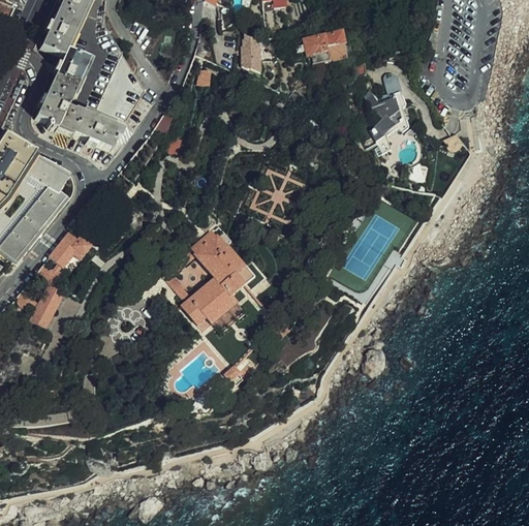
[(0,0),(0,33),(2,34),(13,9),(12,8),(14,4),(6,0),(0,0)]
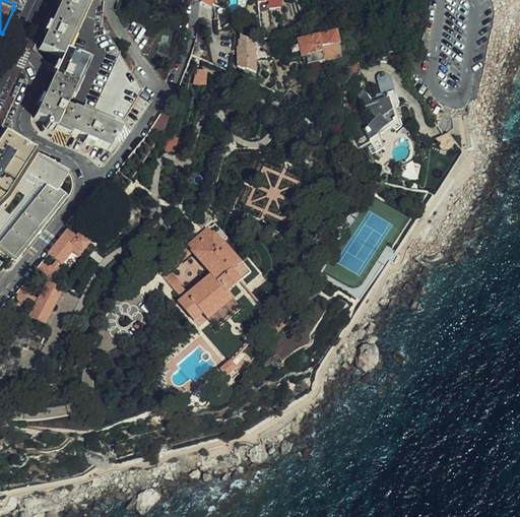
[(91,112),(120,53),(101,23),(102,0),(61,0),(57,8),(39,47),(60,56),(34,115),(47,121),(46,123),(47,126),(51,124),(55,126),(70,132),(83,138),(82,141),(92,146),(93,143),(107,149),(113,136),(118,127),(111,123),(89,114),(91,112)]
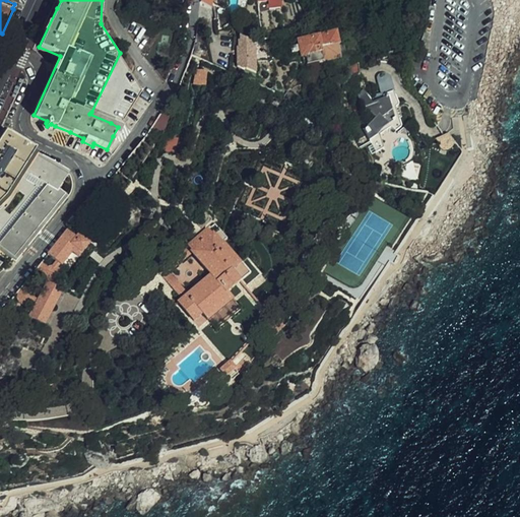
[(308,63),(341,56),(338,44),(340,44),(337,30),(300,38),(305,59),(308,59),(308,63)]
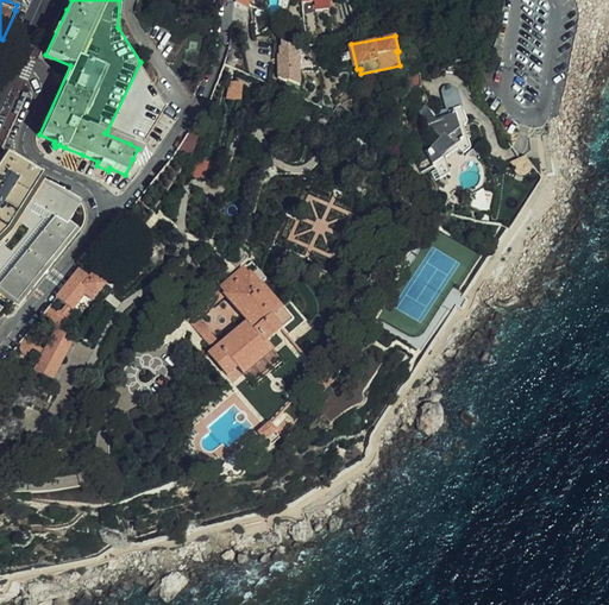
[(299,70),(320,69),(313,61),(312,62),(303,51),(300,54),(297,49),(283,42),(284,46),(282,46),(282,67),(278,67),(280,76),(284,79),(282,84),(299,93),(299,70)]
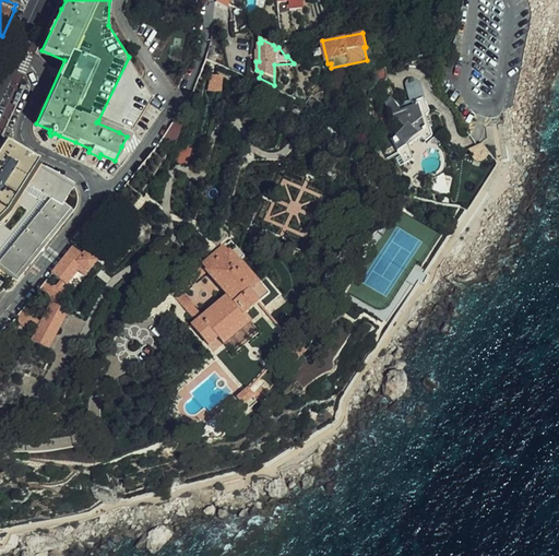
[(364,47),(367,60),(376,58),(372,45),(366,47),(364,47)]
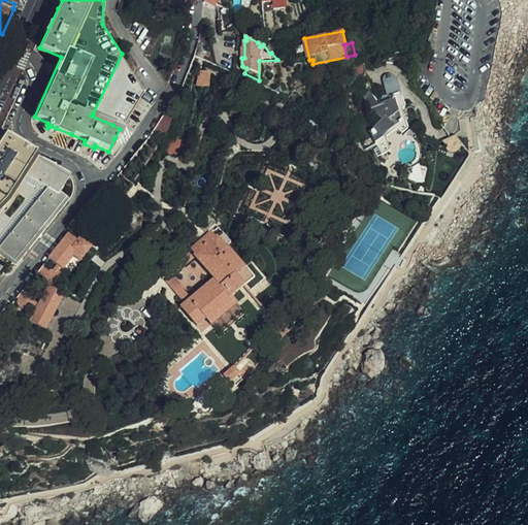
[(208,87),(210,71),(199,70),(197,86),(208,87)]
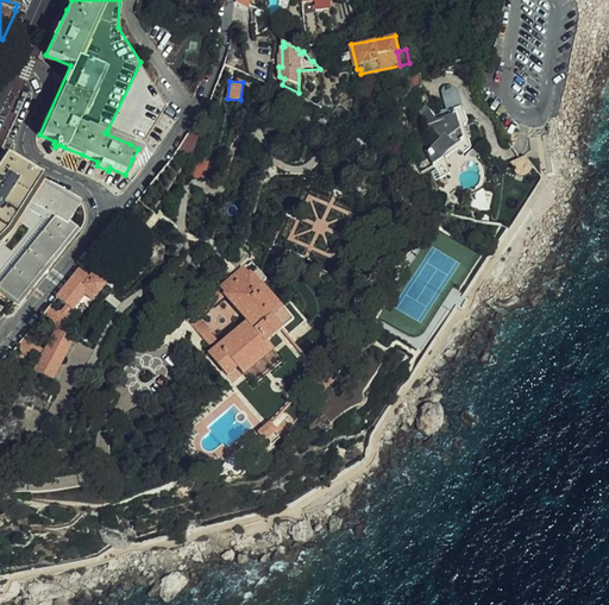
[(451,105),(462,101),(457,88),(454,86),(451,84),(445,86),(443,90),(447,106),(432,112),(437,118),(449,114),(449,108),(451,105)]
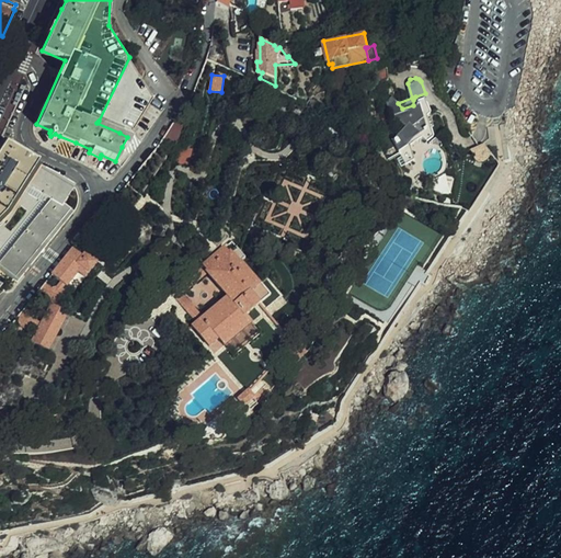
[(426,97),(425,93),(415,97),(413,100),(413,105),(402,109),(398,103),(395,100),(388,104),(392,120),(397,116),(404,124),(399,131),(393,137),(402,154),(405,161),(415,158),(411,143),(424,135),(428,139),(434,136),(426,112),(430,110),(424,99),(426,97)]
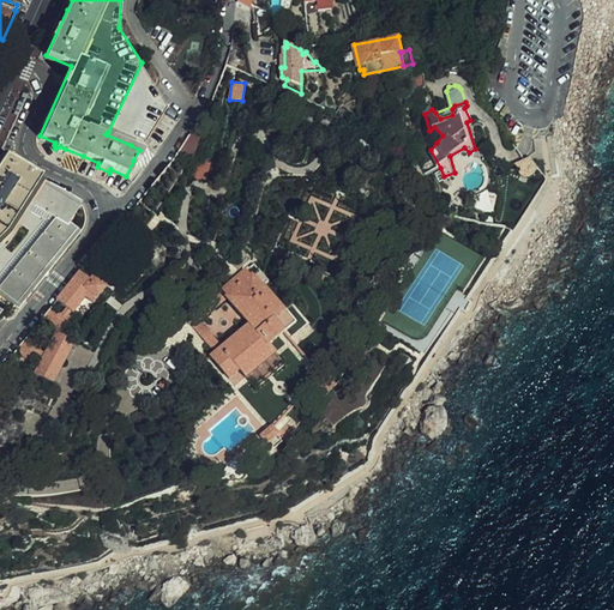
[(434,127),(429,131),(432,137),(437,143),(443,136),(434,127)]
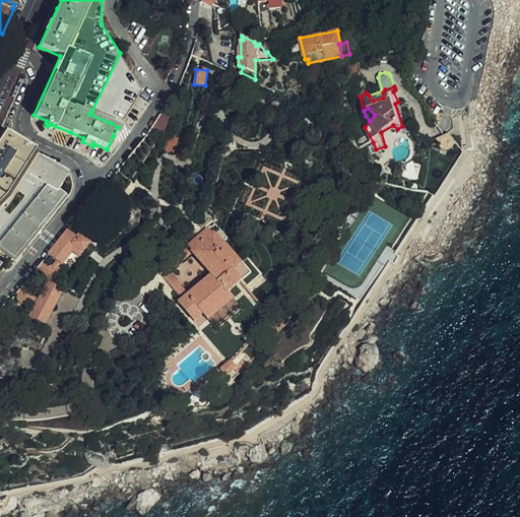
[(170,115),(163,110),(149,129),(165,133),(170,115)]
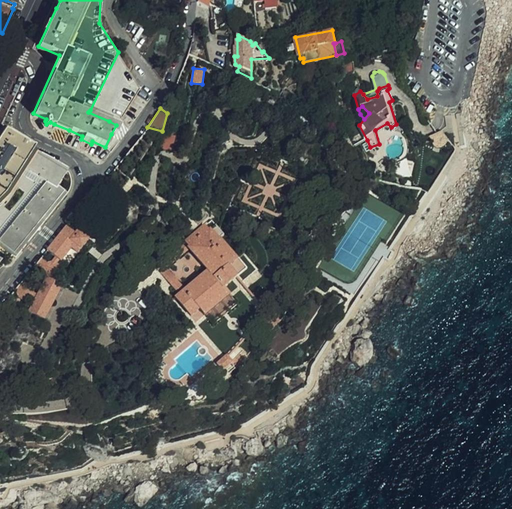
[(110,119),(90,110),(88,112),(109,121),(110,119)]
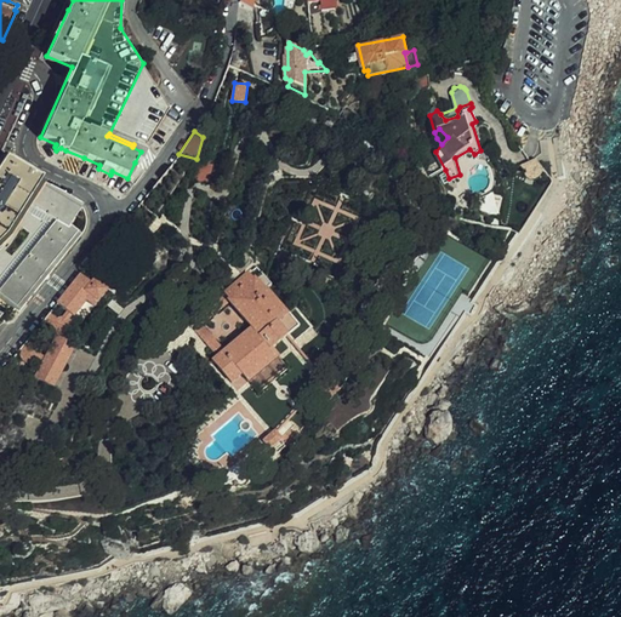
[(84,158),(66,150),(64,153),(83,161),(84,158)]
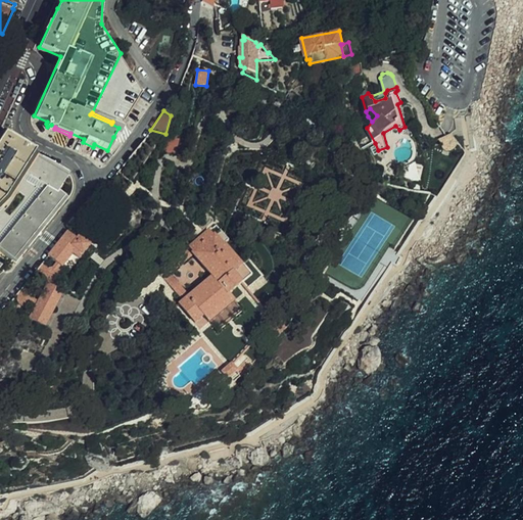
[(0,133),(0,246),(13,257),(27,241),(40,225),(52,209),(65,193),(58,188),(67,175),(1,132),(0,133)]
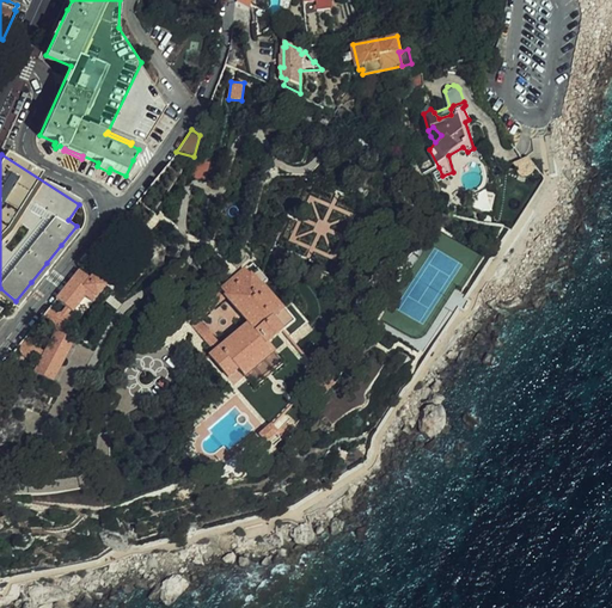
[(209,160),(194,157),(190,173),(204,177),(209,160)]
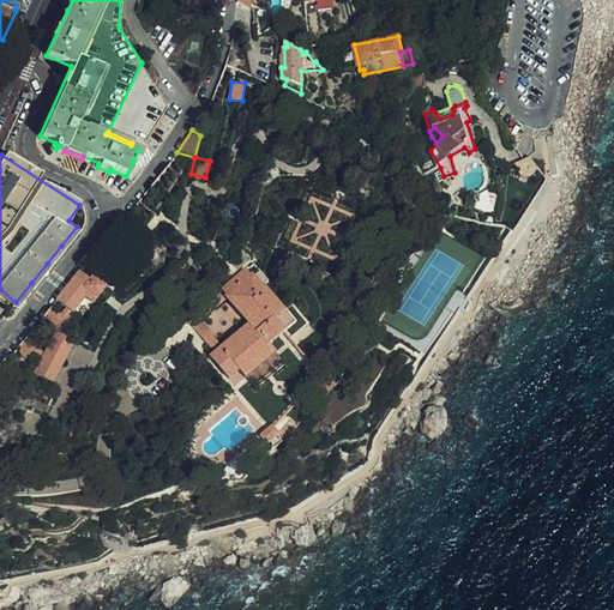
[(541,170),(530,157),(525,158),(516,163),(518,168),(525,168),(529,169),(536,173),(541,170)]
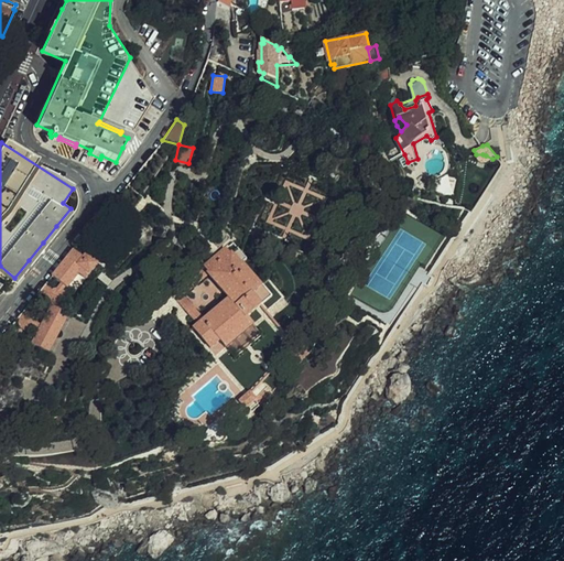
[(455,198),(461,179),(455,176),(451,183),(446,196),(455,198)]
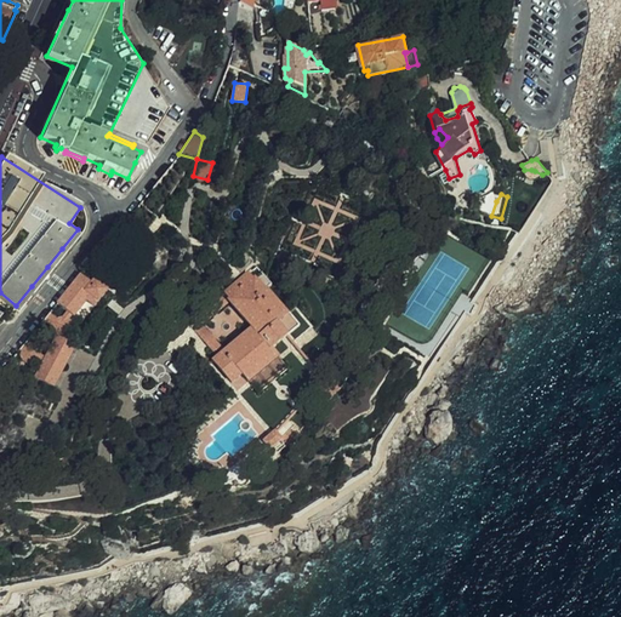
[(440,205),(455,211),(459,201),(445,196),(440,205)]
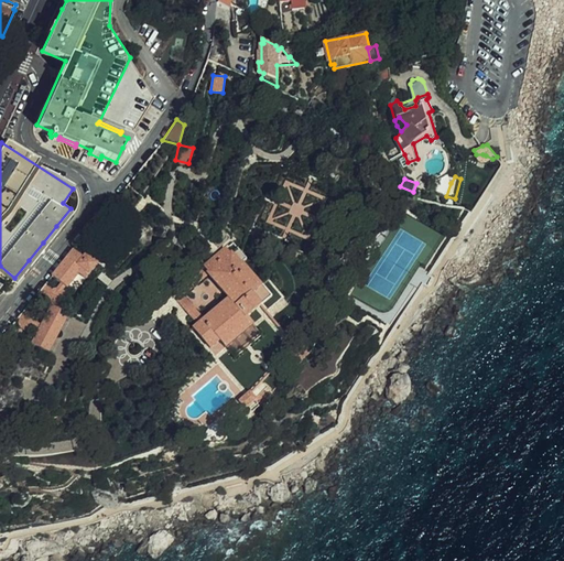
[(74,212),(71,208),(56,226),(60,229),(63,225),(74,212)]
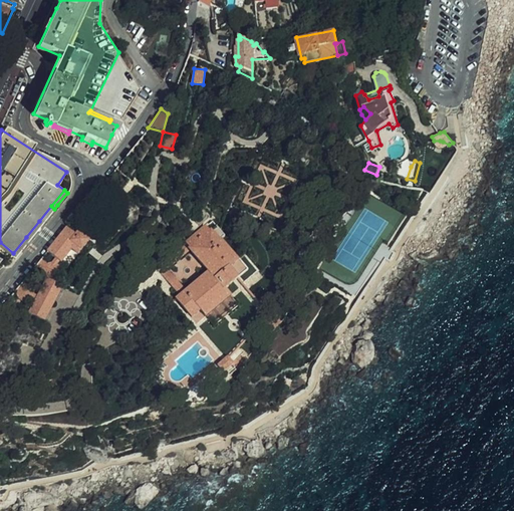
[(54,209),(51,206),(39,221),(42,224),(54,209)]
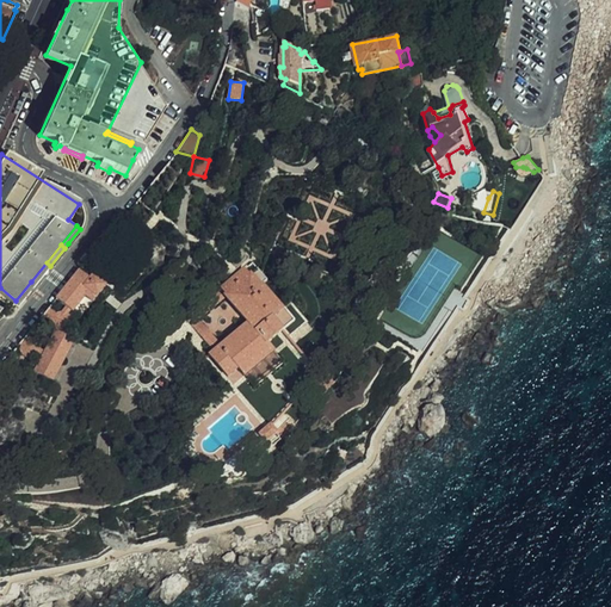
[(50,266),(47,262),(31,282),(35,285),(42,277),(50,266)]
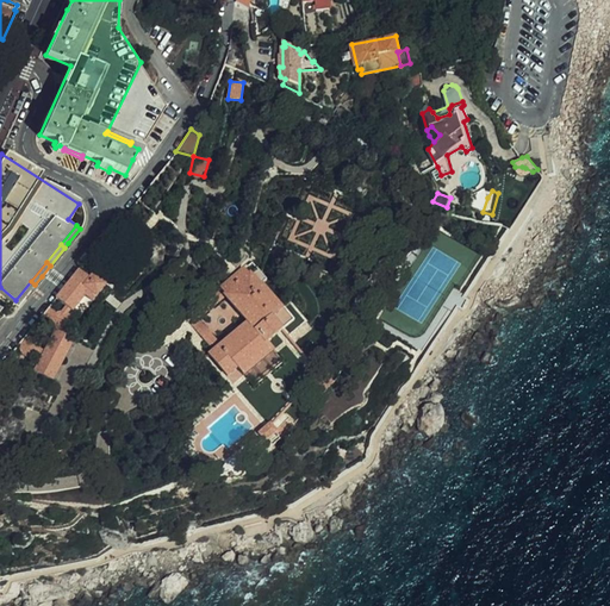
[(253,272),(261,281),(267,276),(259,267),(253,272)]
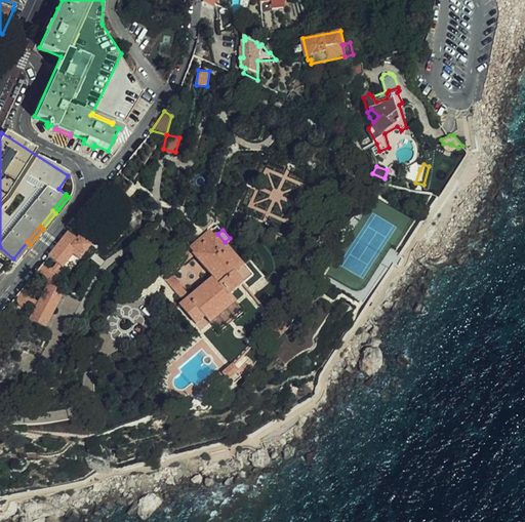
[(68,231),(45,259),(47,261),(50,256),(63,266),(73,252),(81,257),(91,244),(79,236),(78,238),(68,231)]
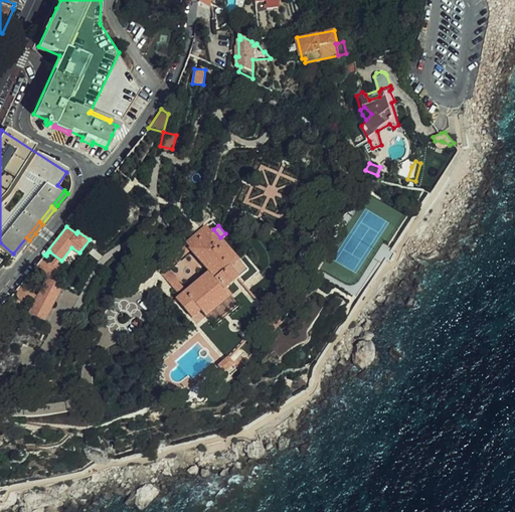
[(240,262),(220,237),(213,229),(191,246),(210,271),(188,289),(182,294),(183,295),(178,298),(193,316),(201,310),(205,315),(230,294),(225,288),(238,278),(231,269),(240,262)]
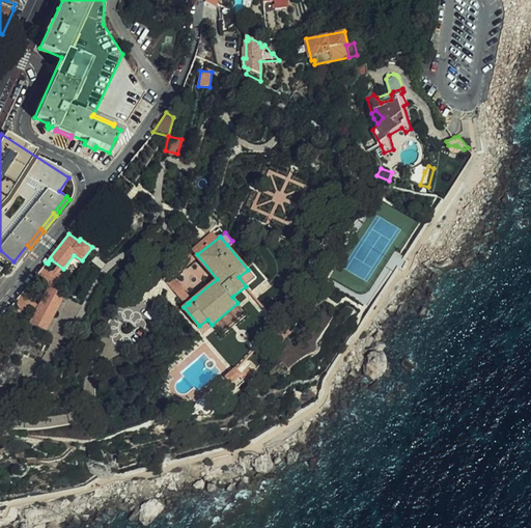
[(17,264),(30,248),(27,245),(14,261),(17,264)]
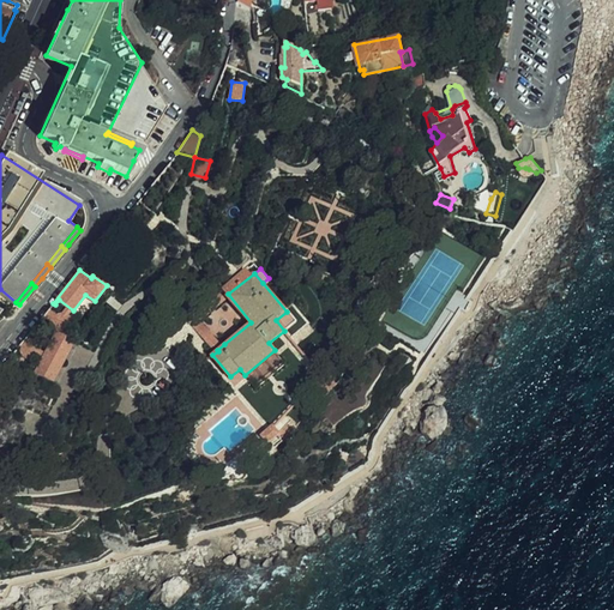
[(228,294),(223,288),(190,315),(217,350),(224,344),(202,315),(228,294)]
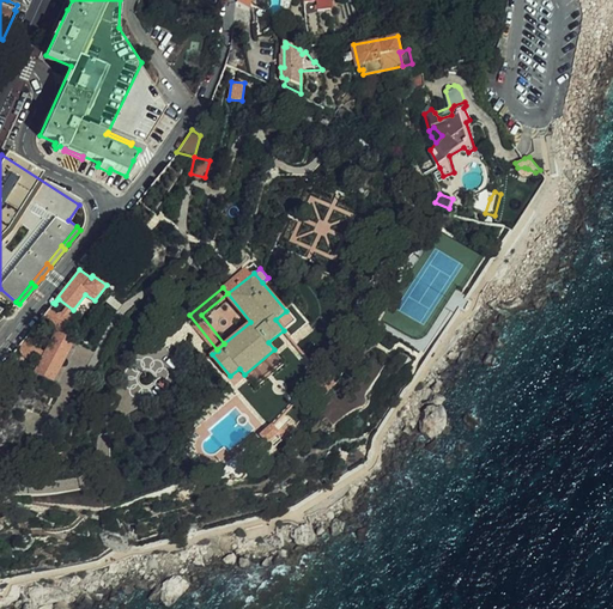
[(0,321),(11,314),(0,308),(0,321)]
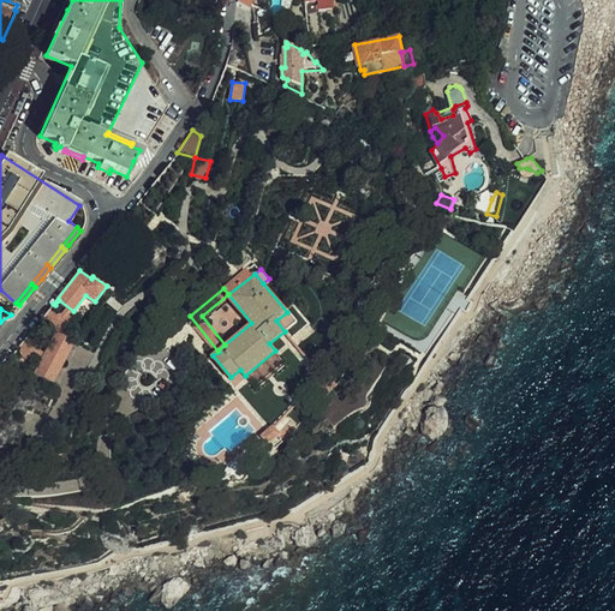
[(287,312),(276,321),(285,331),(296,322),(287,312)]
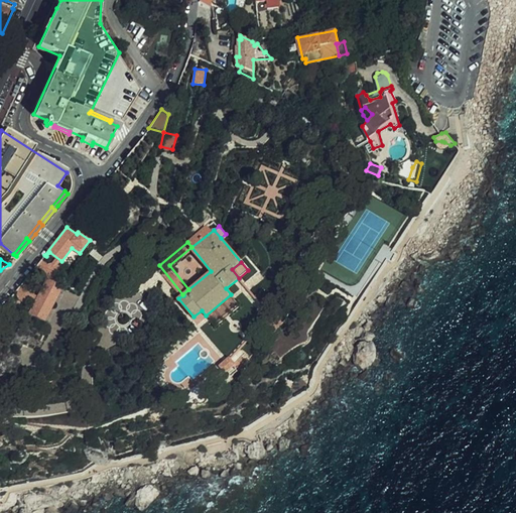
[(45,322),(62,287),(47,279),(30,313),(45,322)]
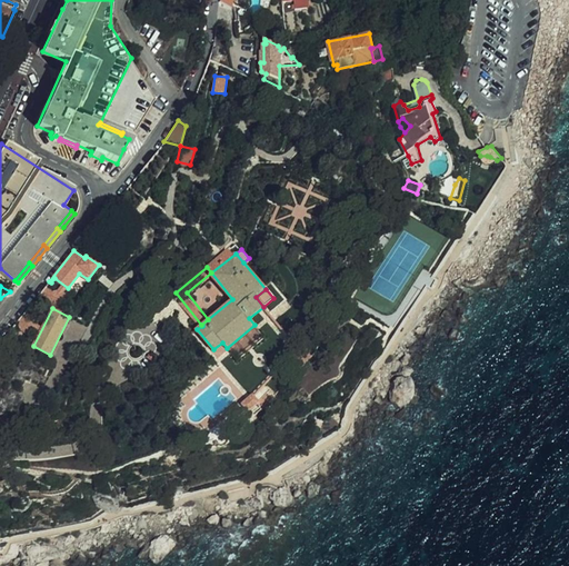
[(300,368),(313,355),(307,348),(293,361),(300,368)]
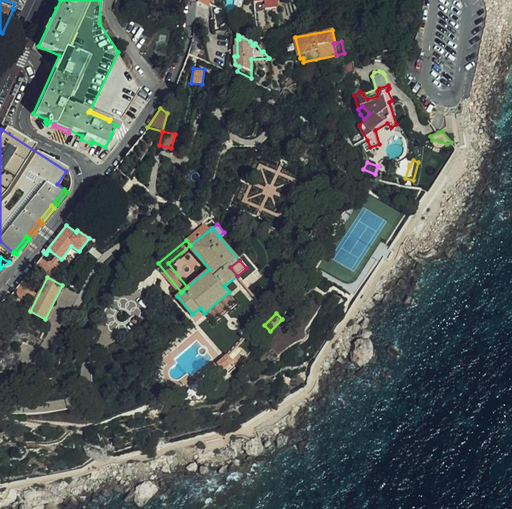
[(219,364),(224,369),(232,361),(227,356),(219,364)]
